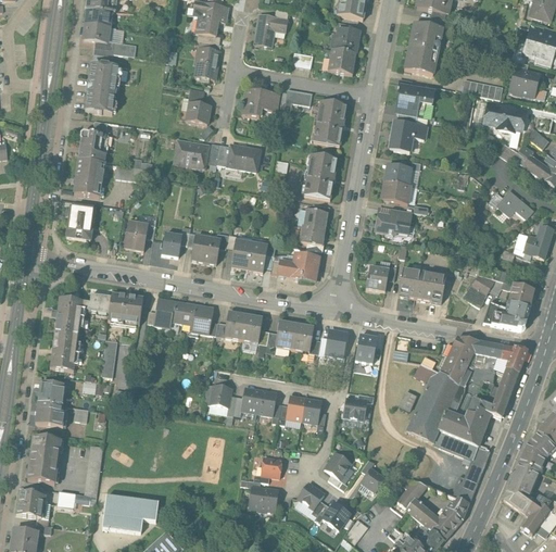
[(96,9),(112,11),(113,0),(90,0),(90,2),(86,3),(85,9),(88,9),(96,10),(96,9)]
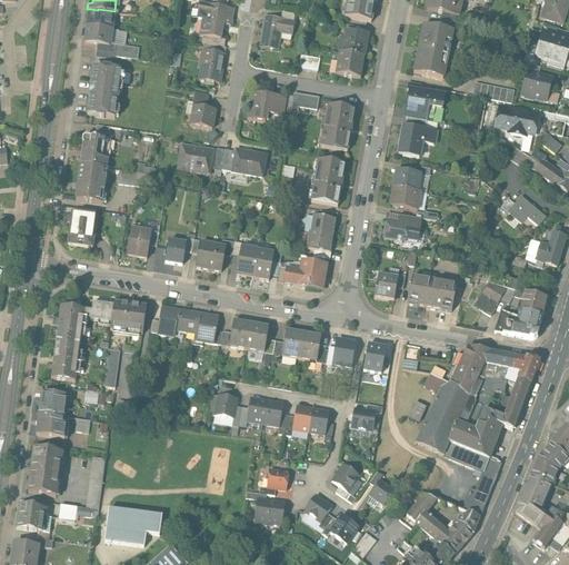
[(347,0),(345,15),(369,19),(372,0),(347,0)]
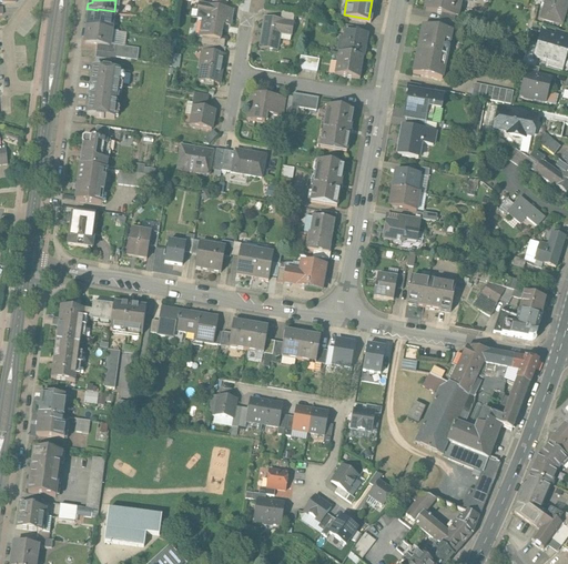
[(427,0),(426,6),(442,10),(454,12),(455,12),(457,0),(427,0)]
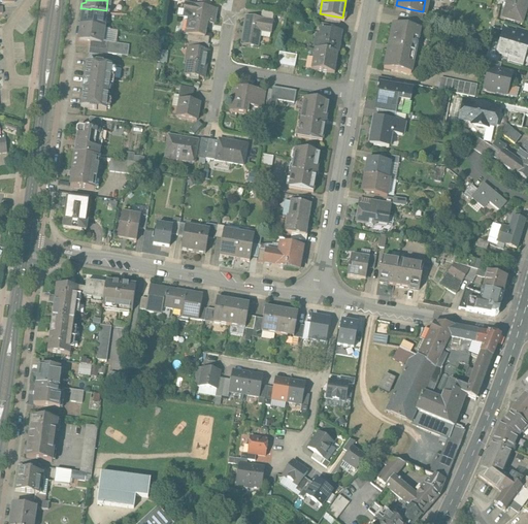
[(506,0),(502,12),(522,19),(527,0),(506,0)]
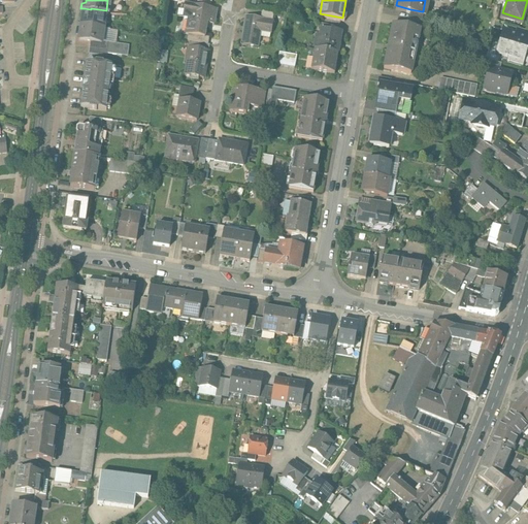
[(188,17),(185,30),(204,33),(206,20),(213,21),(215,15),(213,15),(215,6),(185,1),(183,10),(185,11),(184,17),(188,17)]
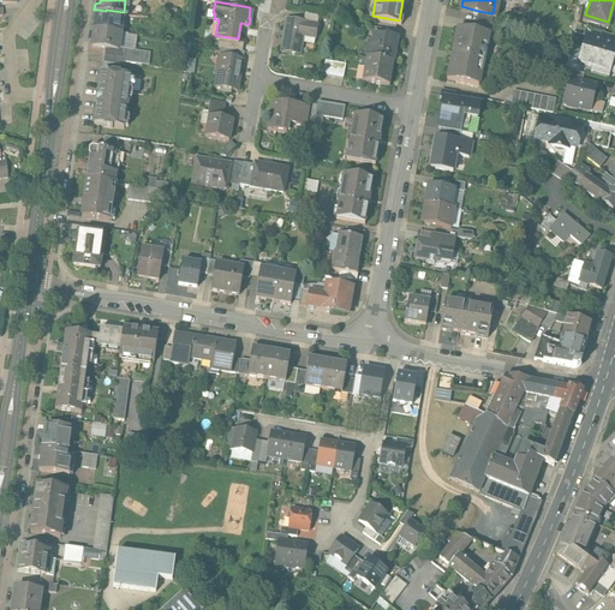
[(119,45),(124,12),(106,10),(106,11),(97,10),(93,42),(105,45),(119,47),(119,45)]
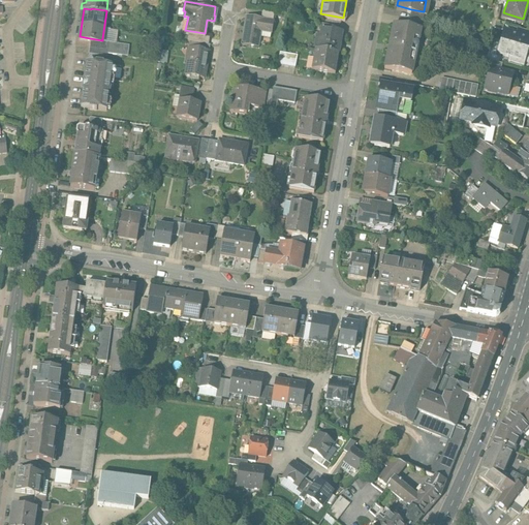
[(261,17),(273,19),(275,10),(262,8),(261,17)]
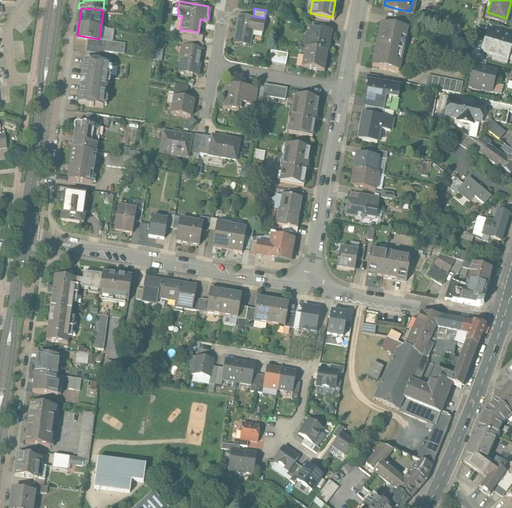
[(398,9),(397,15),(408,17),(409,11),(398,9)]
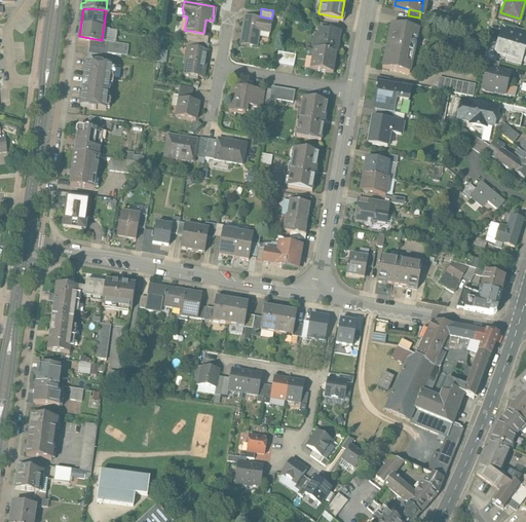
[(260,16),(245,13),(240,41),(257,44),(260,29),(269,30),(271,19),(260,16)]
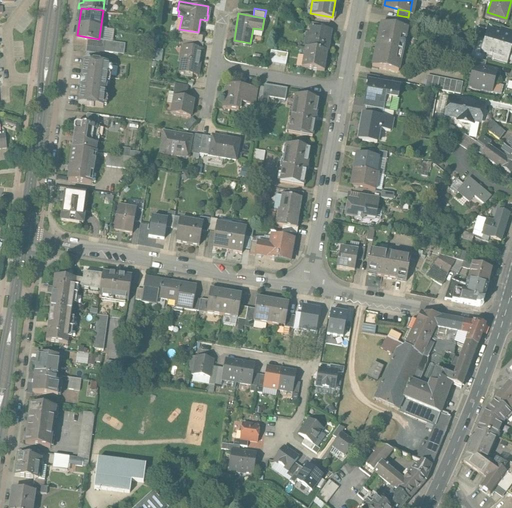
[(396,15),(394,23),(407,26),(409,17),(408,17),(397,15),(396,15)]
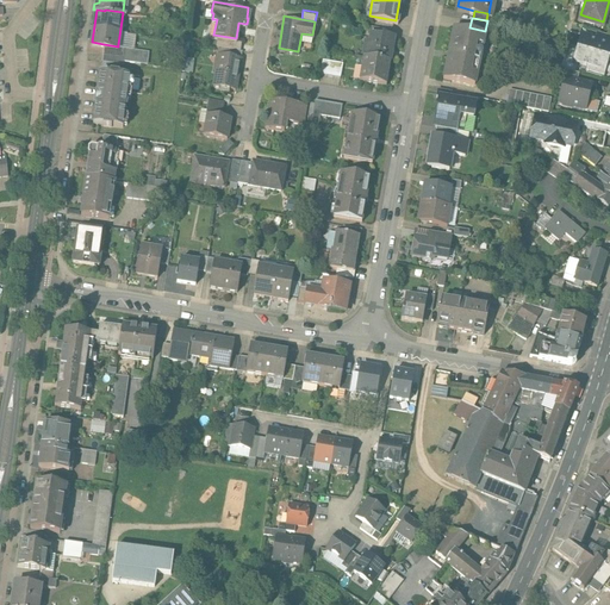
[(384,26),(368,23),(367,32),(372,32),(372,31),(383,33),(384,26)]
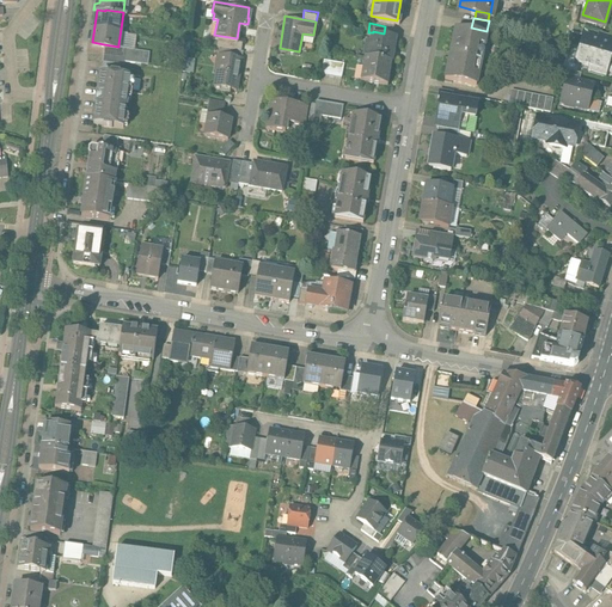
[(456,24),(450,50),(481,57),(487,31),(471,28),(456,24)]
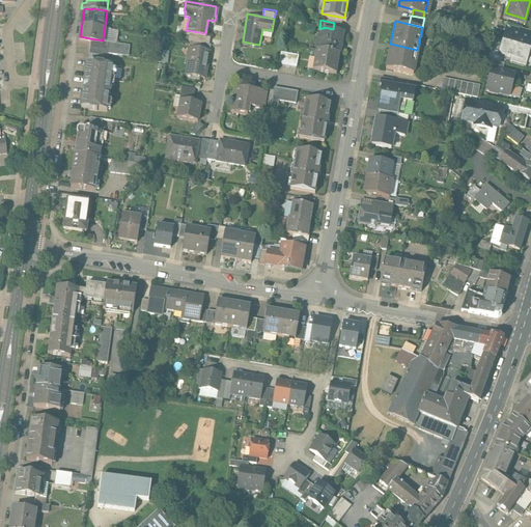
[(530,27),(520,24),(519,30),(530,33),(530,27)]
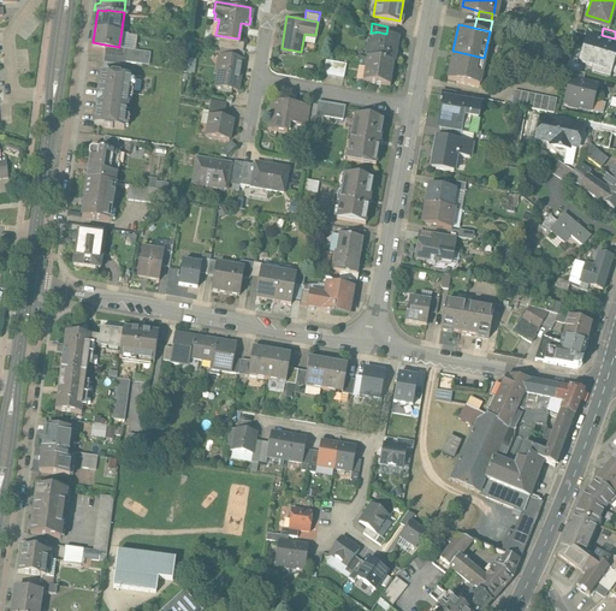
[(369,40),(366,54),(367,54),(394,59),(397,35),(386,34),(375,31),(375,33),(373,41),(369,40)]
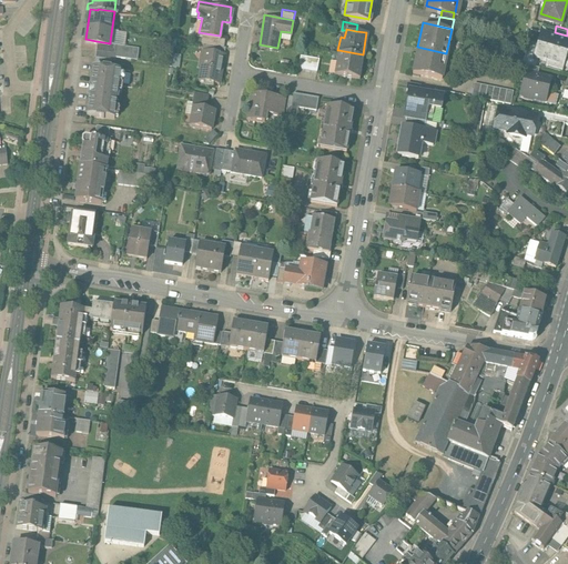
[(567,36),(555,32),(541,29),(535,53),(548,57),(563,61),(567,41),(567,36)]
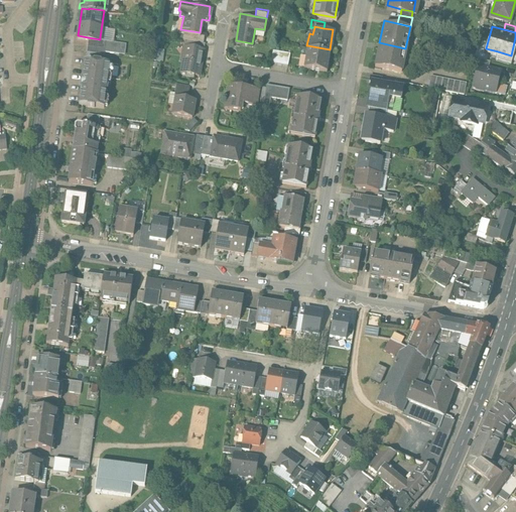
[(100,39),(88,37),(87,49),(104,52),(106,38),(100,37),(100,39)]
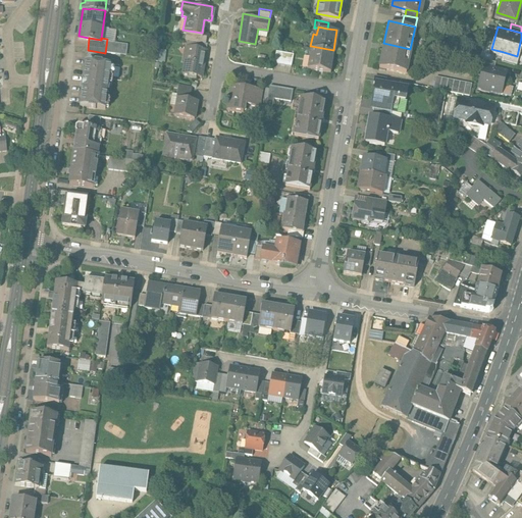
[(410,49),(383,43),(379,64),(406,69),(410,49)]
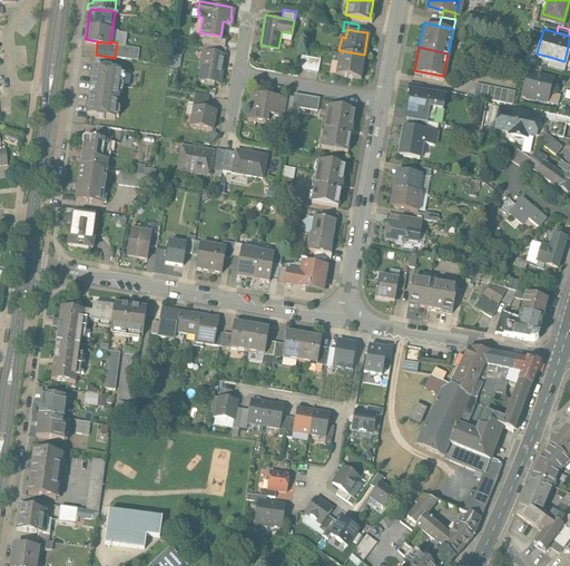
[(199,77),(219,80),(222,65),(219,65),(223,51),(207,48),(204,64),(202,62),(199,77)]
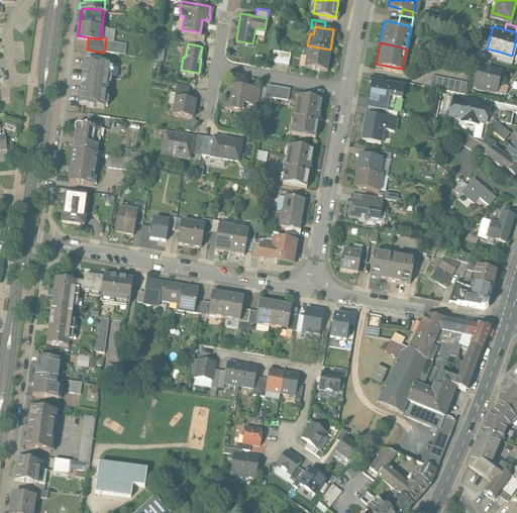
[(330,49),(308,45),(305,66),(326,70),(330,49)]
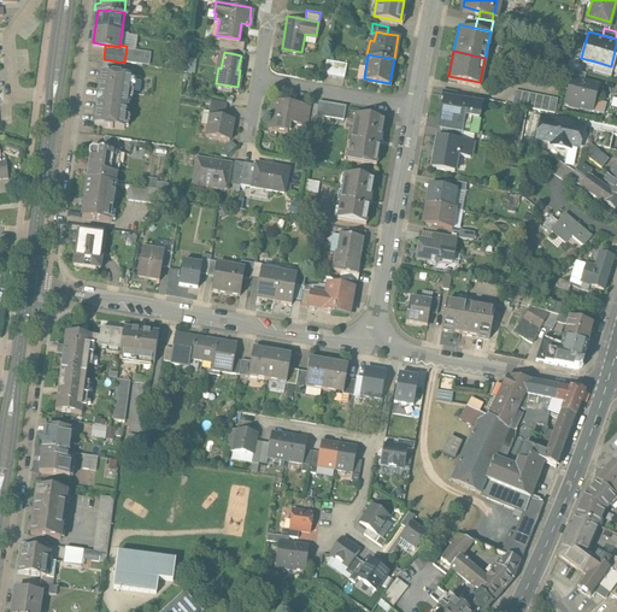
[(327,58),(323,72),(344,76),(346,60),(327,58)]
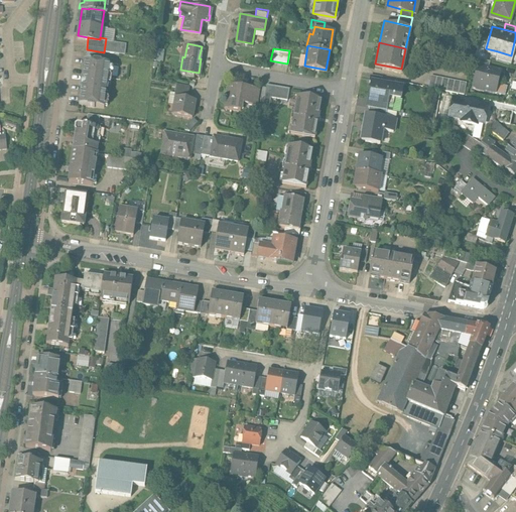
[(511,55),(498,51),(496,57),(509,61),(511,55)]
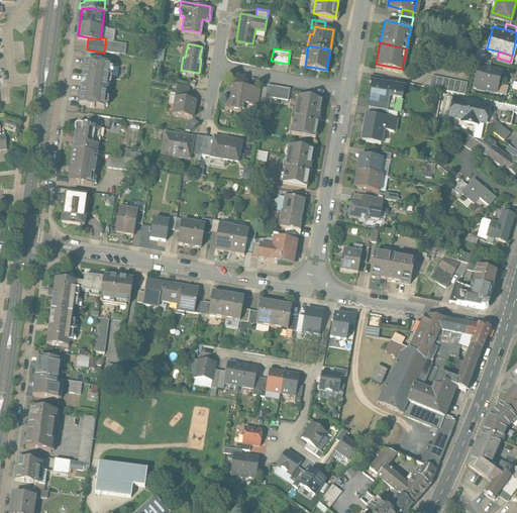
[(479,62),(489,65),(491,58),(475,54),(473,62),(479,63),(479,62)]
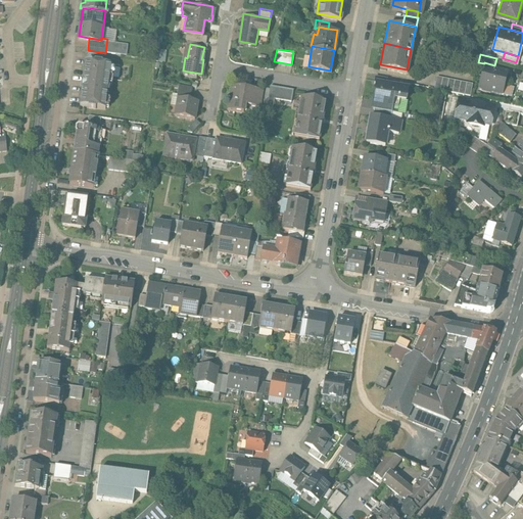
[(95,60),(86,59),(80,102),(89,103),(88,105),(95,106),(96,105),(105,106),(111,63),(102,61),(102,60),(95,59),(95,60)]
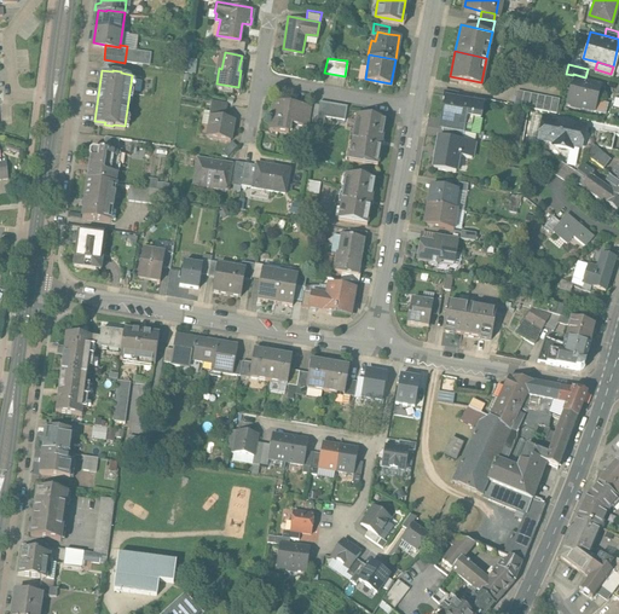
[(585,77),(573,74),(573,75),(570,90),(574,90),(571,100),(571,102),(582,105),(582,104),(594,106),(600,81),(585,77)]
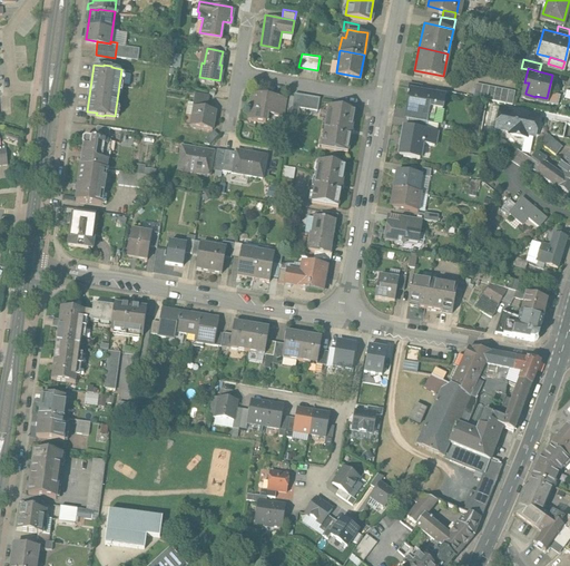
[(423,83),(409,79),(408,87),(411,87),(421,89),(423,83)]
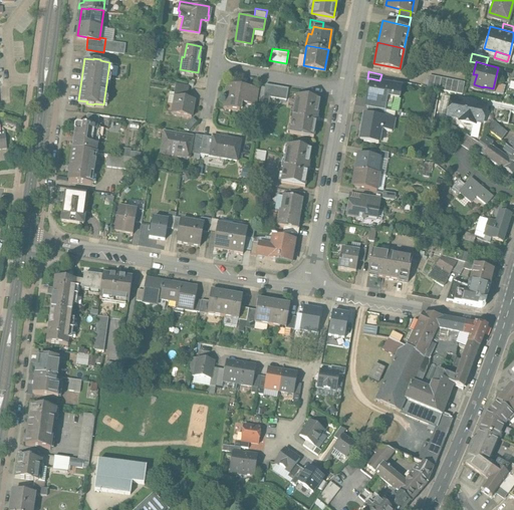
[(430,71),(428,83),(462,90),(464,78),(430,71)]
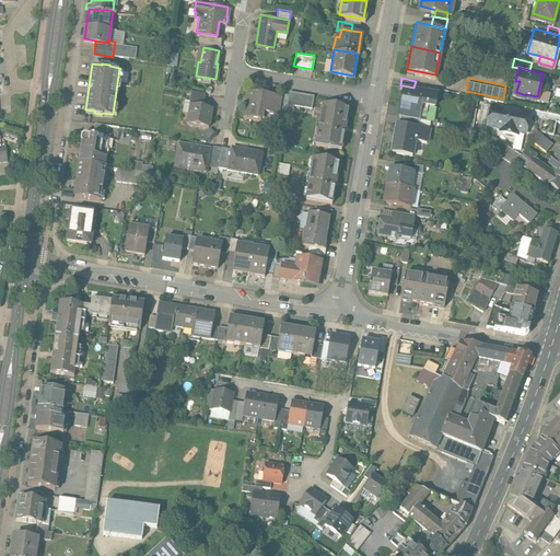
[(413,88),(404,85),(403,94),(401,94),(399,104),(400,104),(401,104),(408,105),(408,107),(420,109),(427,111),(428,103),(434,104),(436,91),(413,88)]
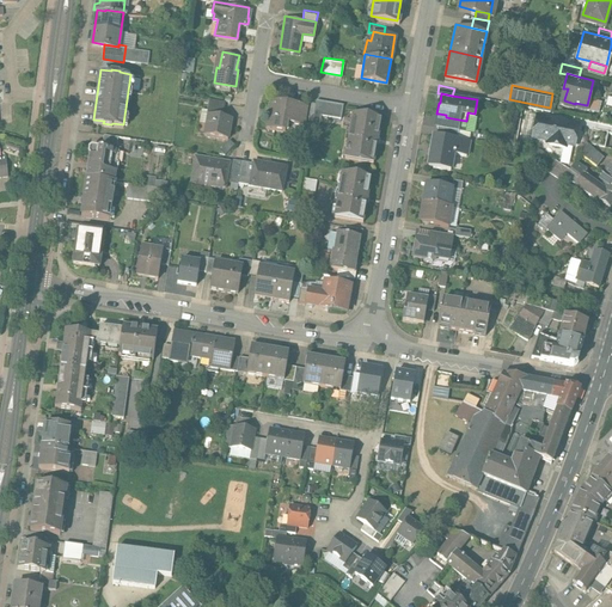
[(206,111),(208,112),(208,111),(221,114),(224,98),(208,96),(206,111)]
